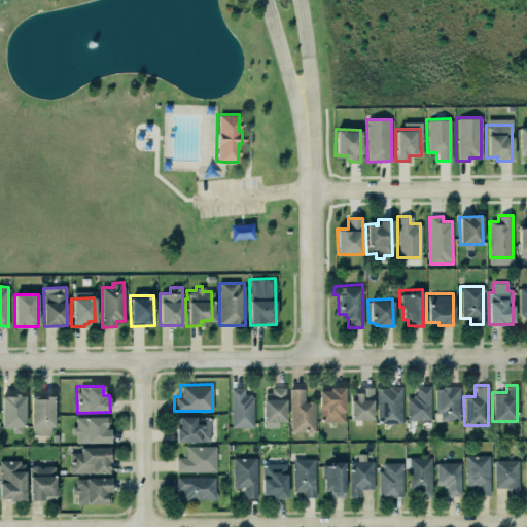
[(378,388),(378,423),(402,423),(402,387),(378,388)]
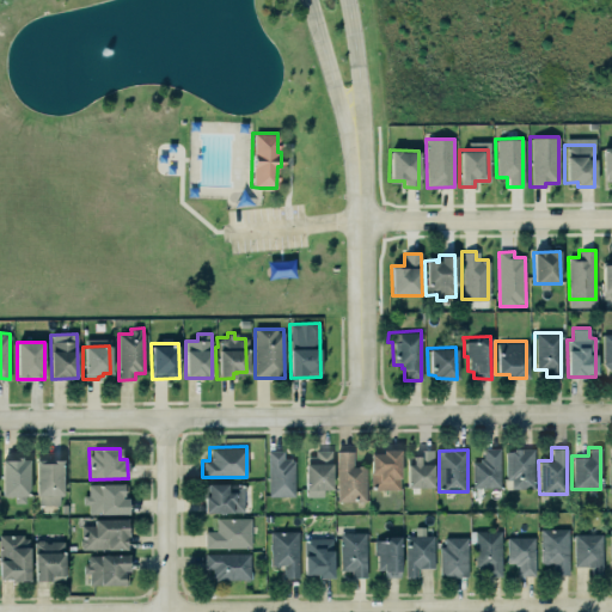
[(501,450),(483,450),(484,461),(472,461),(472,488),(501,488),(501,450)]
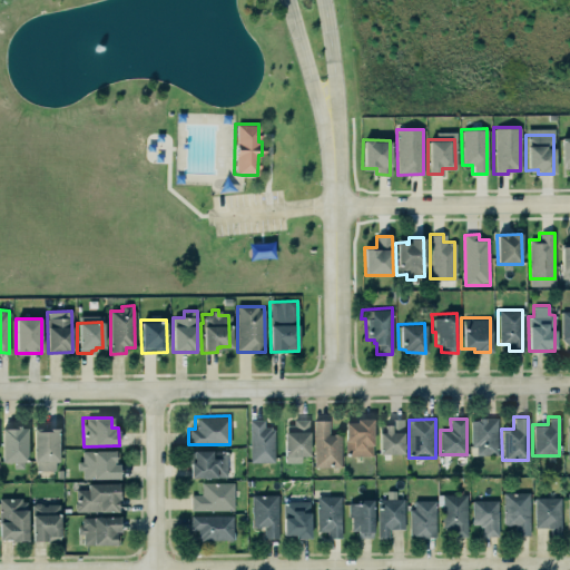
[(473,419),(472,454),(497,455),(498,420),(473,419)]
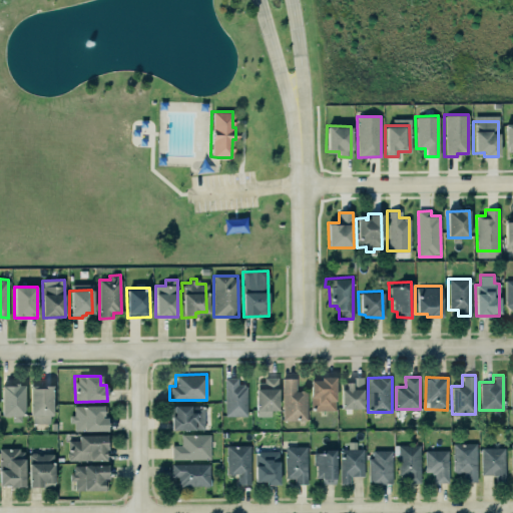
[(223,379),(236,378),(236,384),(242,384),(242,386),(246,386),(246,416),(224,416),(223,379)]
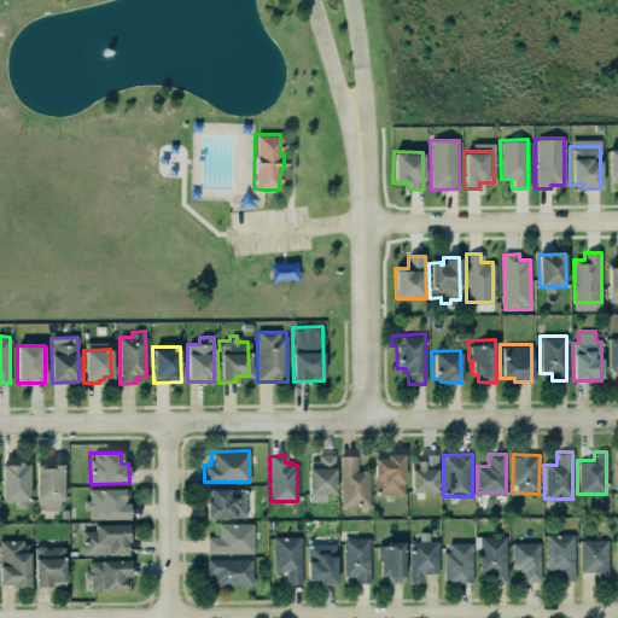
[(410,493),(438,493),(437,455),(418,455),(418,468),(410,468),(410,493)]
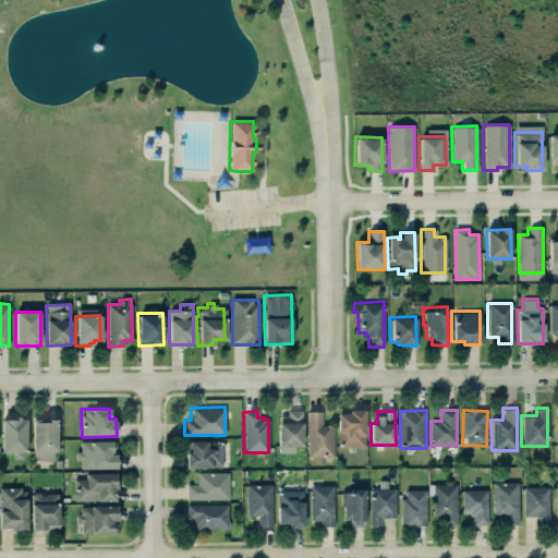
[(279,451),(303,451),(302,412),(278,413),(279,451)]
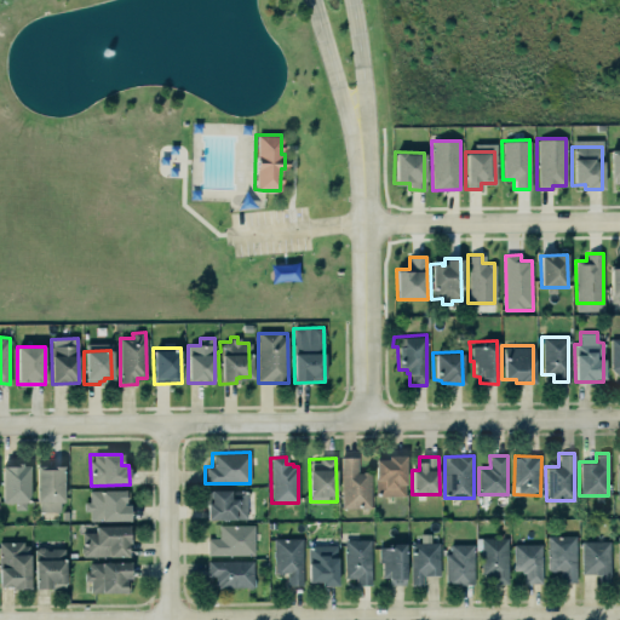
[(371,472),(357,472),(357,458),(340,458),(342,509),(372,507),(371,472)]
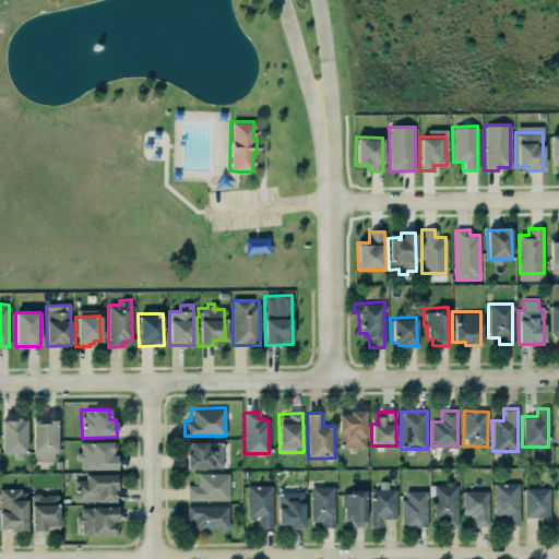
[(339,413),(340,448),(366,448),(365,413),(339,413)]
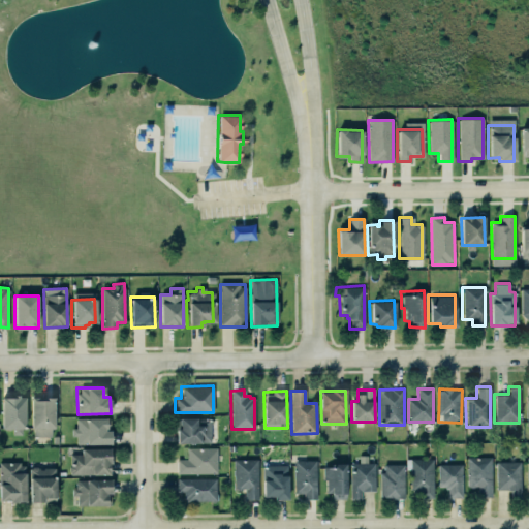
[(0,397),(14,397),(12,395),(17,395),(17,397),(23,397),(24,428),(20,428),(20,434),(11,434),(11,428),(9,428),(8,430),(4,430),(3,429),(0,429),(0,397)]
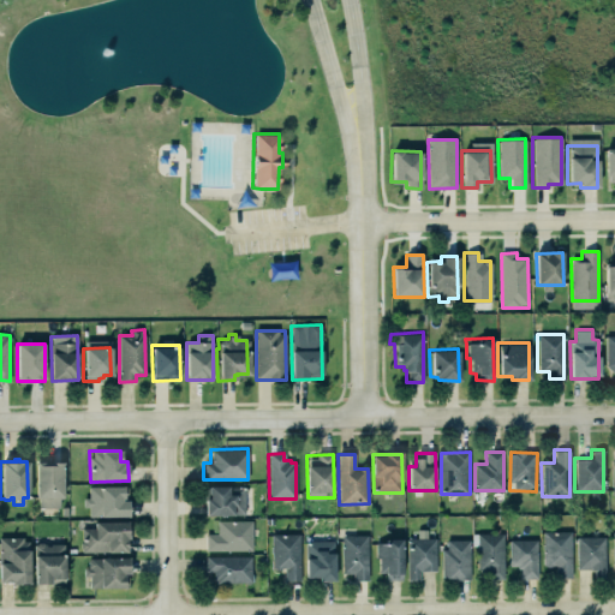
[(61,461),(36,463),(37,508),(63,508),(61,461)]
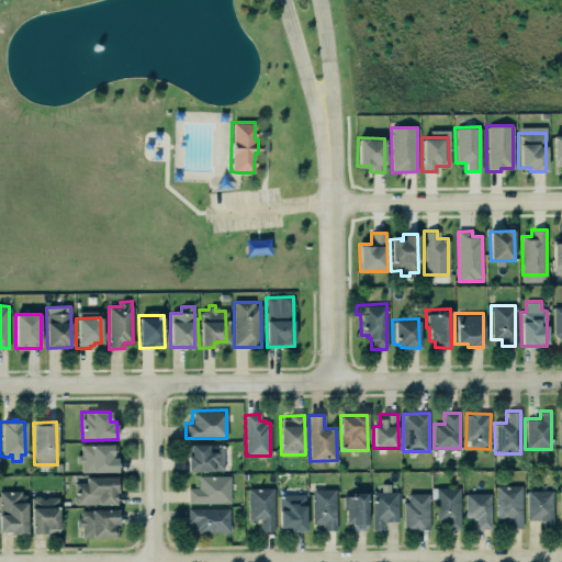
[(186,445),(186,471),(223,470),(223,447),(215,447),(215,452),(206,452),(206,444),(186,445)]
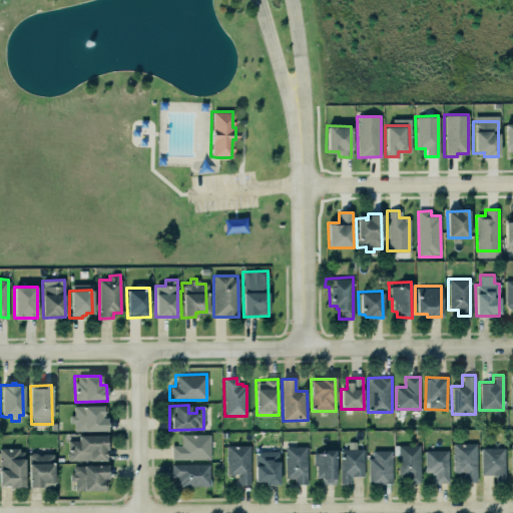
[(73,406),(105,406),(104,411),(101,413),(102,417),(106,417),(106,430),(73,430),(73,423),(68,422),(68,416),(73,415),(73,406)]
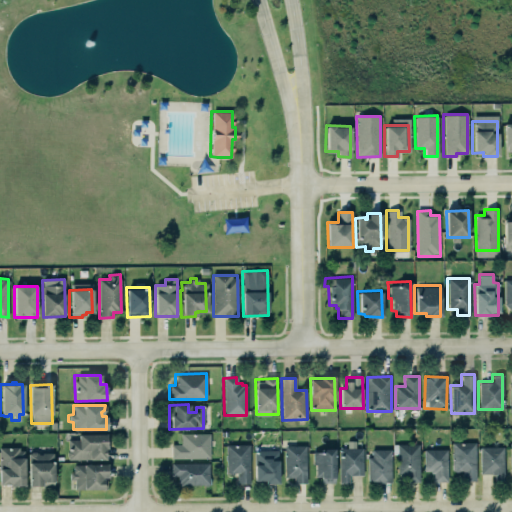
[(78,434),(105,433),(105,447),(103,447),(103,459),(89,459),(88,458),(68,459),(67,439),(78,439),(78,434)]
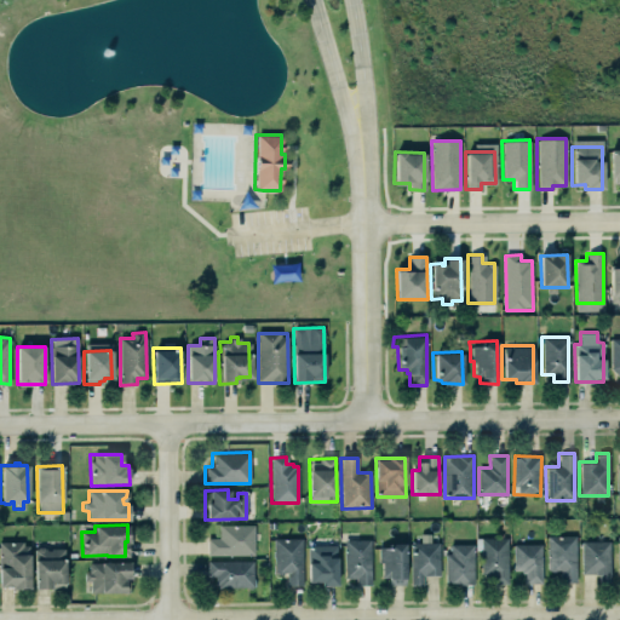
[(207,556),(254,556),(253,524),(218,526),(219,539),(207,539),(207,556)]
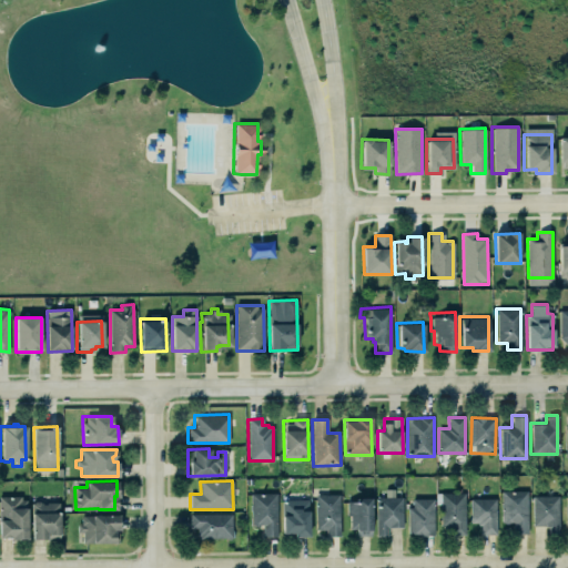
[(404,528),(403,497),(394,497),(394,489),(385,489),(385,497),(376,497),(376,536),(387,536),(387,528),(404,528)]
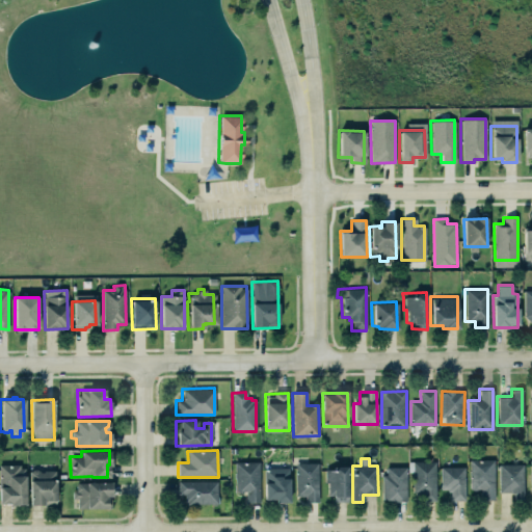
[(468,458),(494,458),(494,500),(480,500),(480,488),(477,488),(476,490),(472,490),(470,488),(469,488),(468,458)]
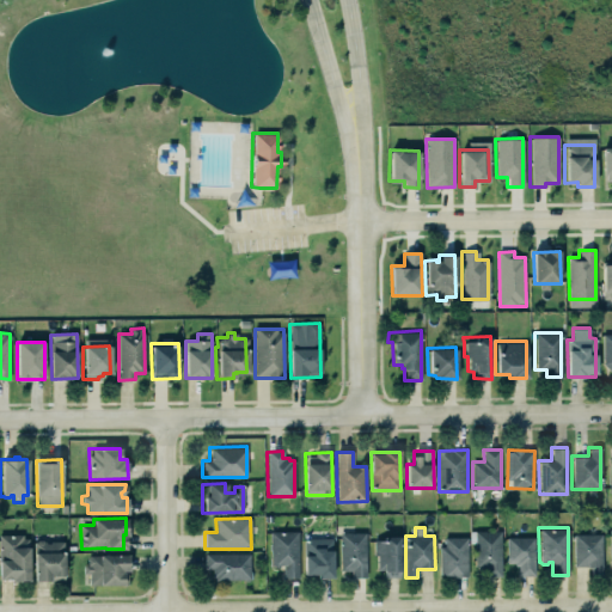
[(269,531),(297,530),(297,577),(282,577),(282,564),(277,564),(276,567),(273,567),(271,564),(269,564),(269,531)]
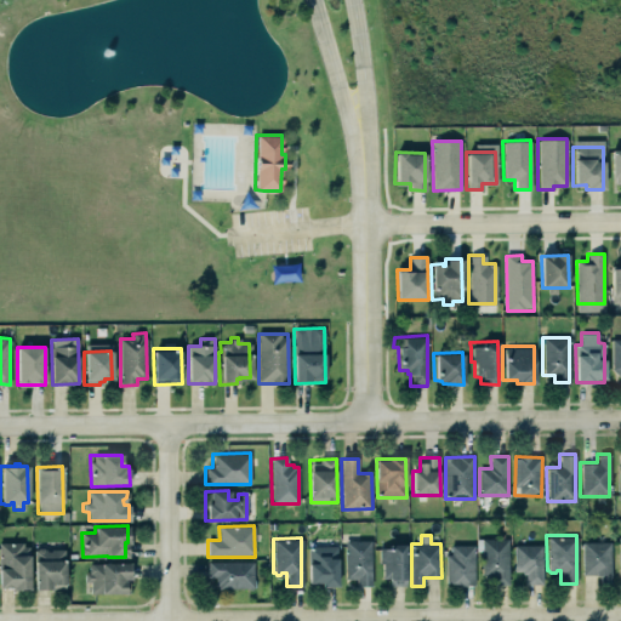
[(480,537),(507,537),(507,585),(494,585),(494,576),(484,576),(484,574),(480,574),(480,537)]
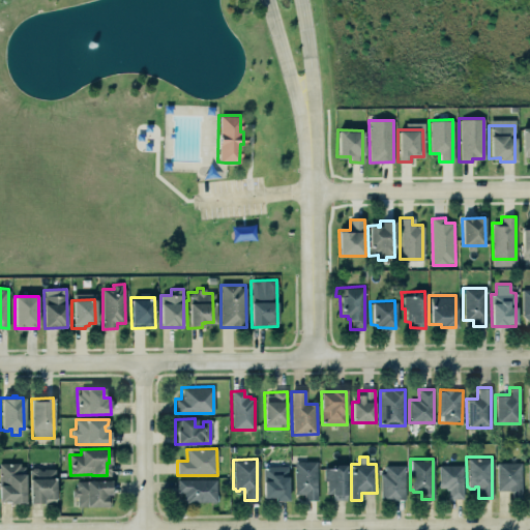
[(293,461),(316,461),(316,500),(302,500),(302,494),(294,494),(293,461)]
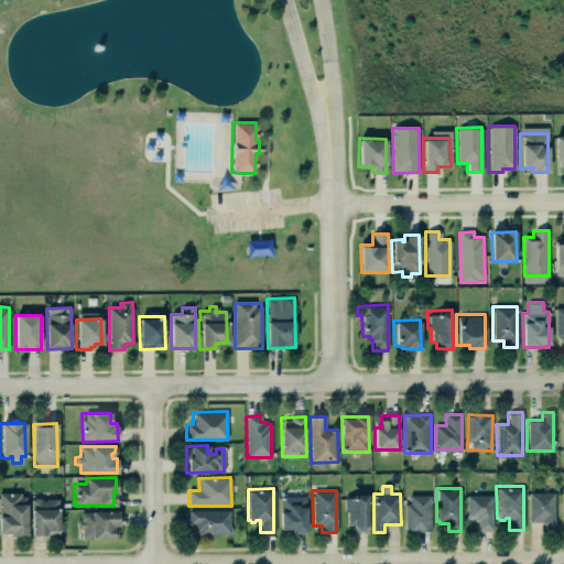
[(0,491),(20,491),(20,495),(25,495),(25,534),(10,534),(10,533),(0,533),(0,491)]
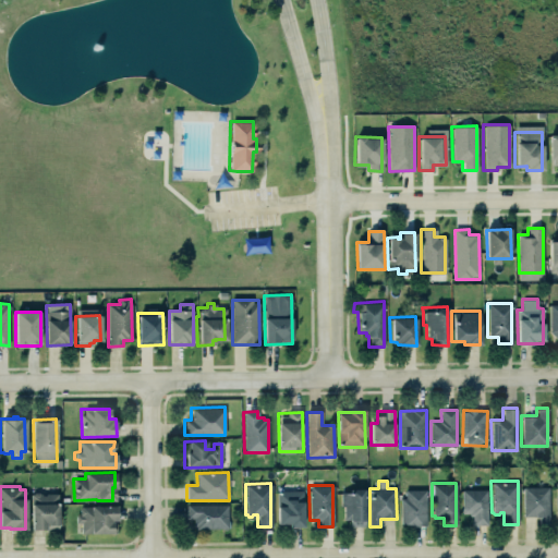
[(522,486),(523,518),(536,518),(537,525),(548,525),(547,486),(522,486)]
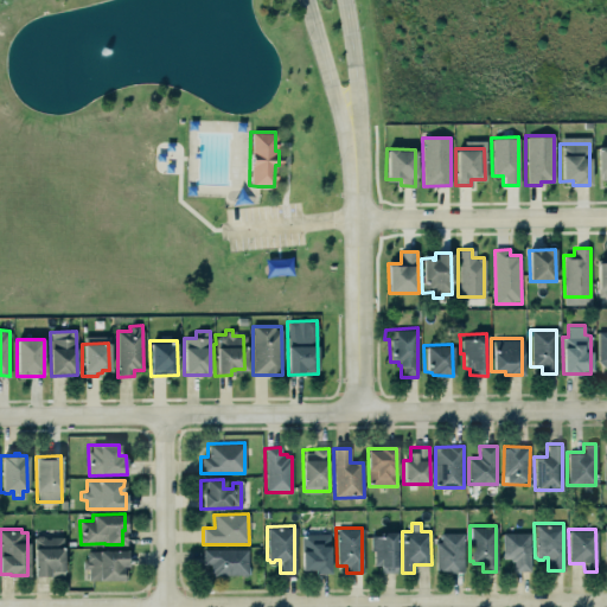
[(440,532),(462,532),(462,572),(447,572),(447,570),(434,570),(434,541),(440,541),(440,532)]
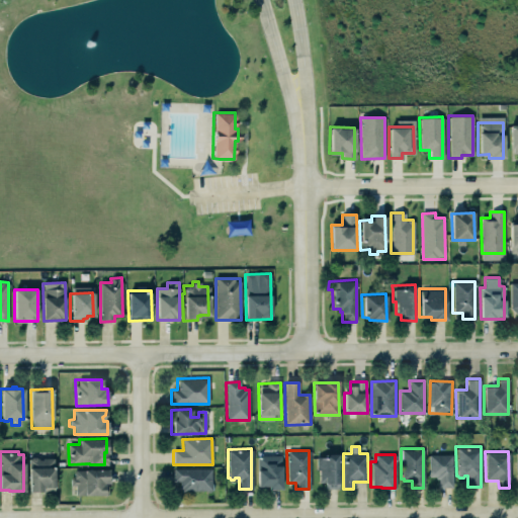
[(428,454),(451,454),(451,487),(438,487),(438,479),(435,479),(435,476),(428,476),(428,454)]
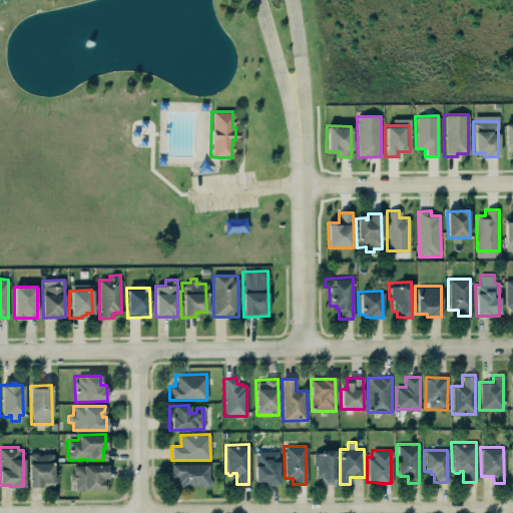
[(253,451),(278,451),(278,484),(253,484),(253,451)]
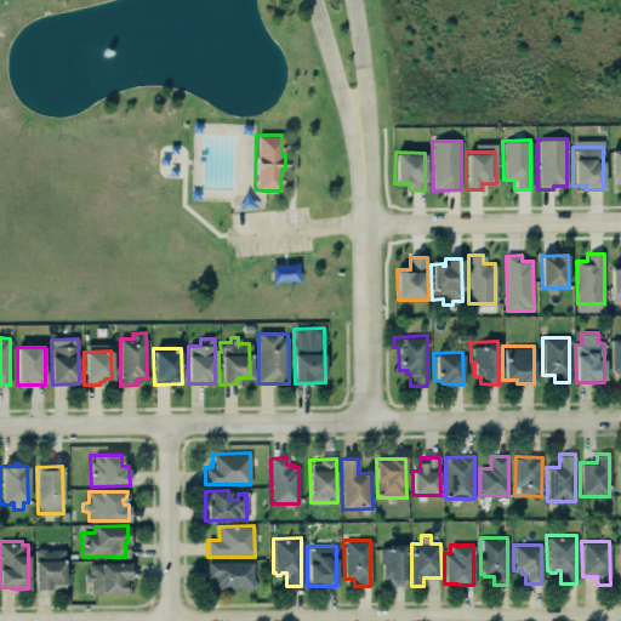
[(406,584),(406,546),(381,546),(381,584),(406,584)]
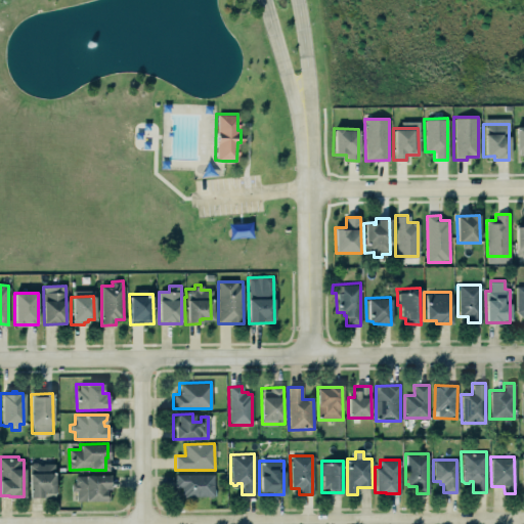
[(55,497),(55,464),(30,464),(30,497),(55,497)]
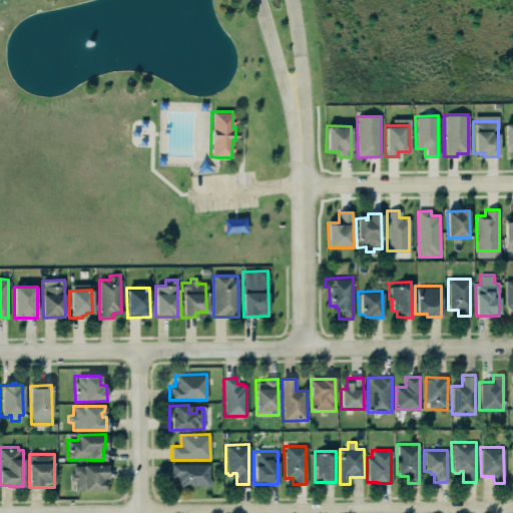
[(74,489),(74,480),(69,480),(69,473),(71,473),(71,465),(106,464),(106,478),(102,478),(102,488),(74,489)]
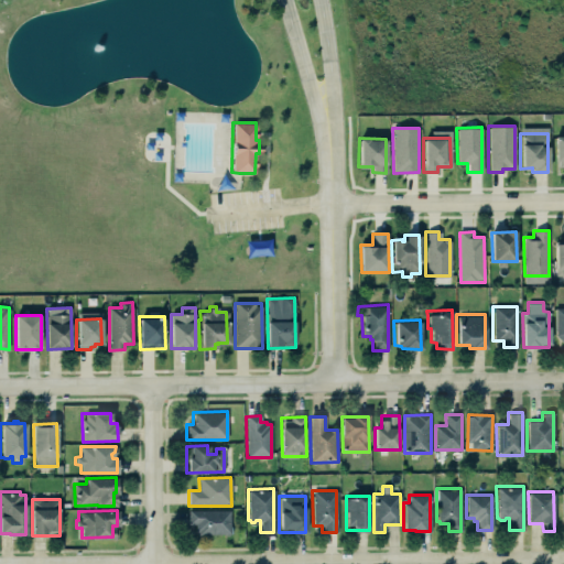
[(230,510),(188,511),(188,525),(196,525),(196,535),(231,534),(230,510)]
